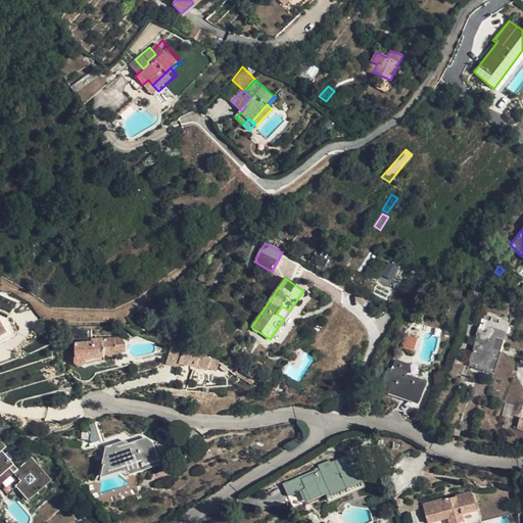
[(203,297),(200,295),(191,310),(194,312),(203,297)]
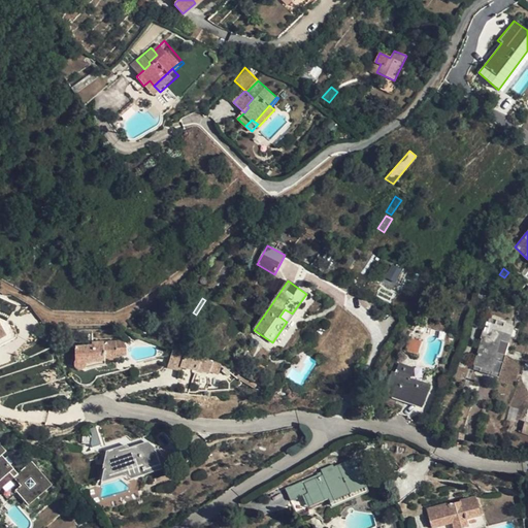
[(287,322),(292,314),(285,309),(279,317),(287,322)]
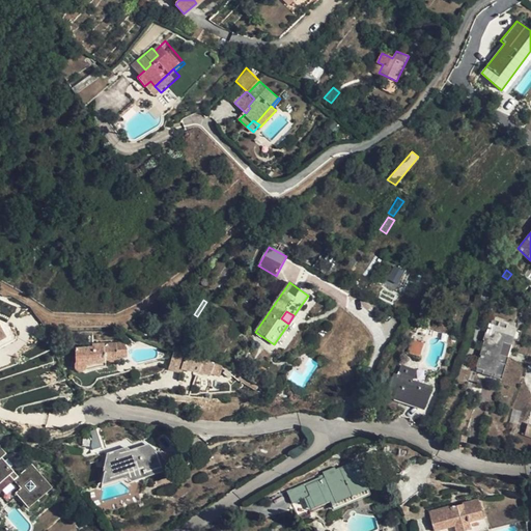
[(193,318),(187,327),(192,330),(198,323),(193,318)]
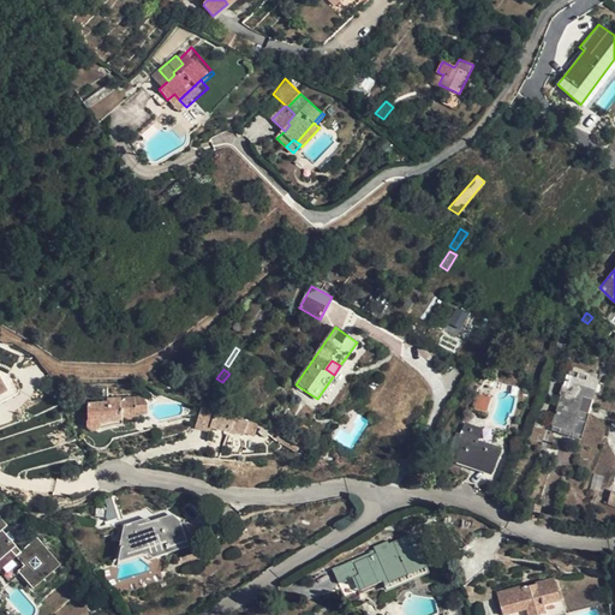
[(586,392),(592,393),(596,382),(596,380),(569,371),(551,427),(573,434),(586,392)]
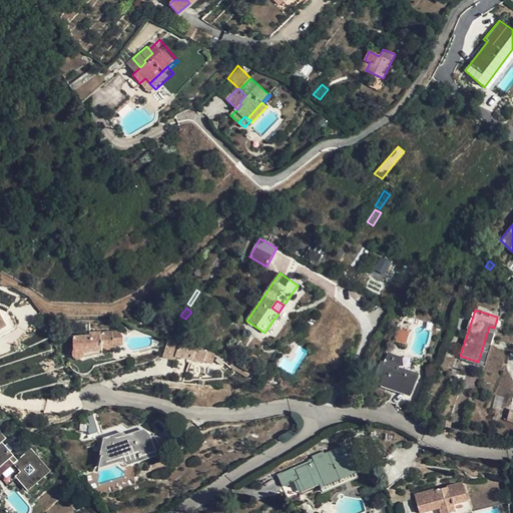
[(504,320),(497,319),(494,328),(496,329),(500,330),(504,320)]
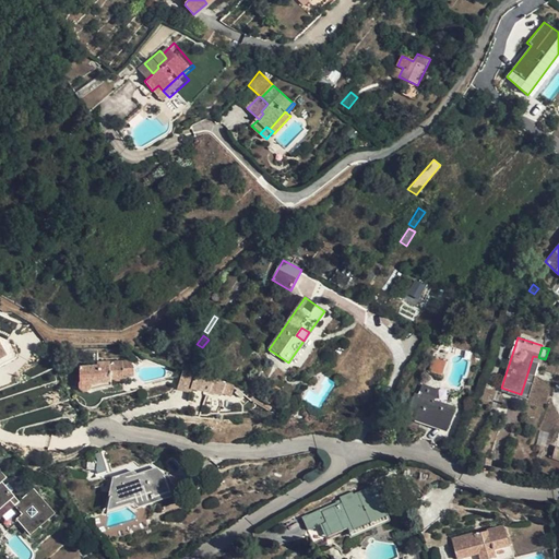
[(0,367),(10,363),(6,356),(0,358),(0,367)]
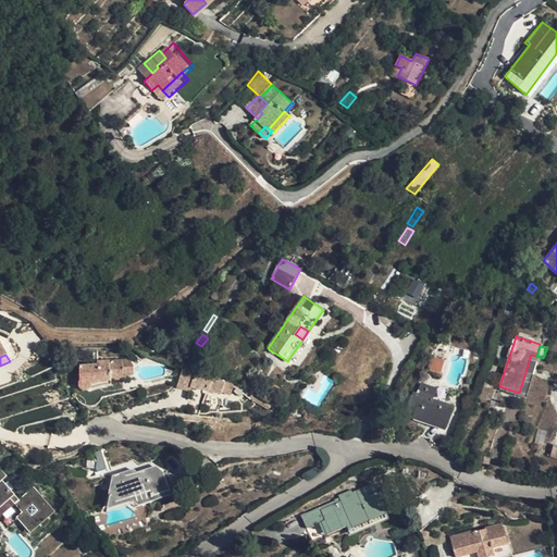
[(539,357),(536,356),(531,355),(519,393),(527,395),(539,357)]
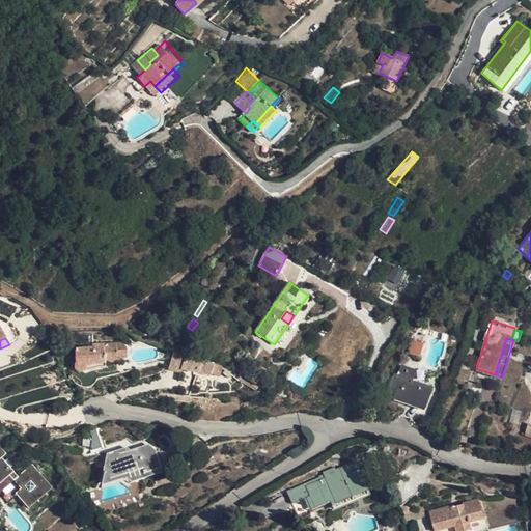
[(407,353),(419,357),(423,344),(411,340),(407,353)]
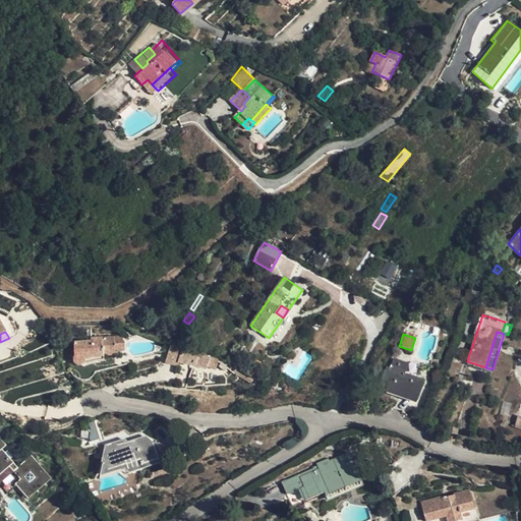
[(85,358),(104,357),(116,356),(115,351),(114,336),(91,338),(91,341),(74,342),(75,356),(74,358),(73,360),(74,363),(76,365),(78,366),(81,366),(83,364),(84,362),(85,362),(85,358)]
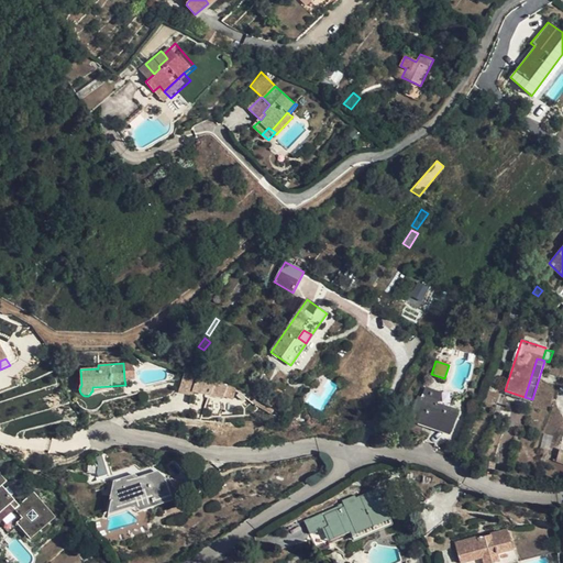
[(128,363),(123,363),(124,379),(135,379),(134,368),(128,363)]
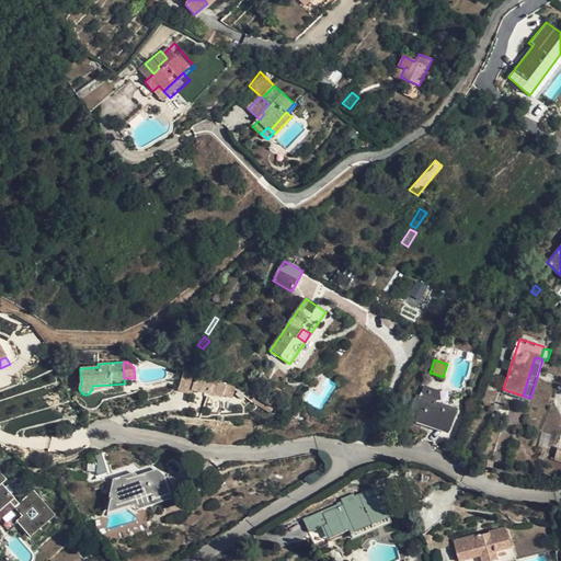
[(184,373),(184,371),(179,390),(192,393),(193,391),(209,395),(215,382),(195,375),(184,373)]
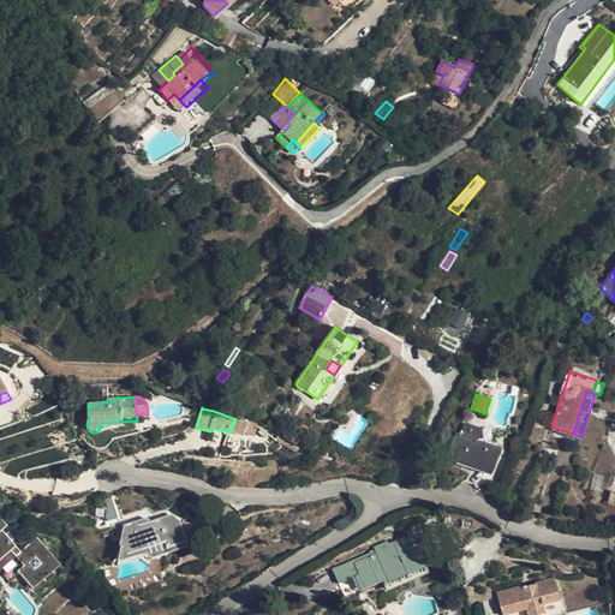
[(274,422),(273,430),(281,434),(282,422),(285,416),(278,412),(273,421),(274,422)]
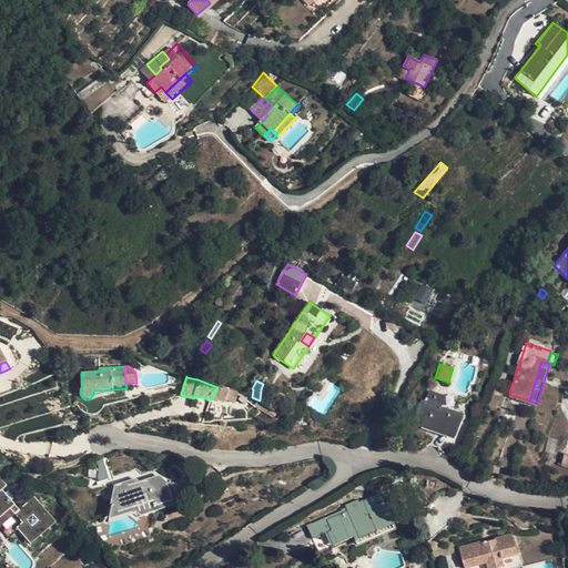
[(227,391),(217,387),(212,399),(224,402),(227,391)]
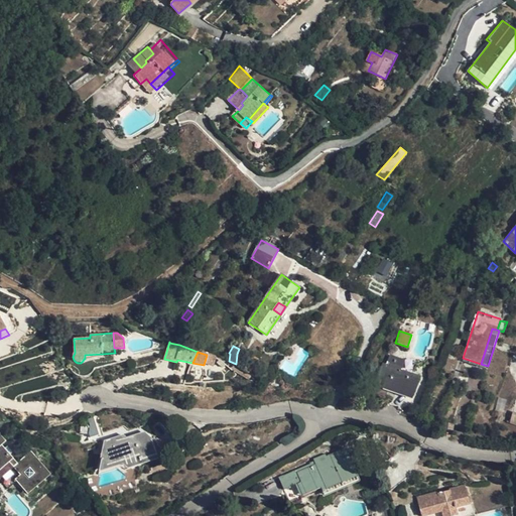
[(242,371),(250,375),(258,359),(248,354),(240,369),(242,371)]
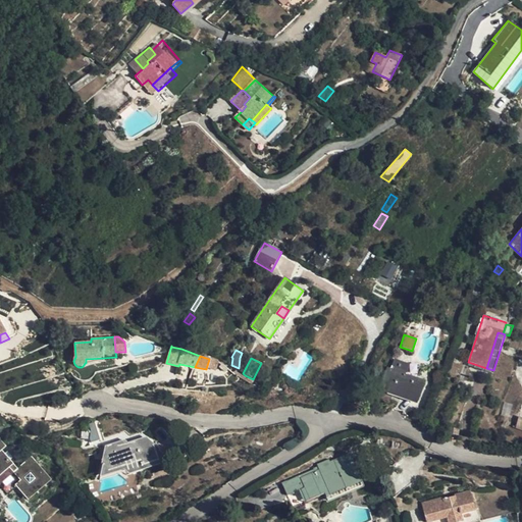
[(379,389),(416,403),(424,381),(406,374),(409,365),(390,358),(379,389)]
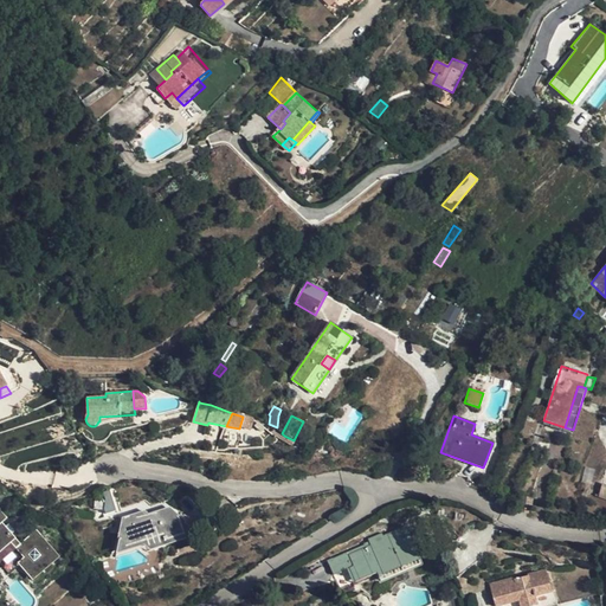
[(522,516),(534,519),(535,504),(523,503),(522,516)]
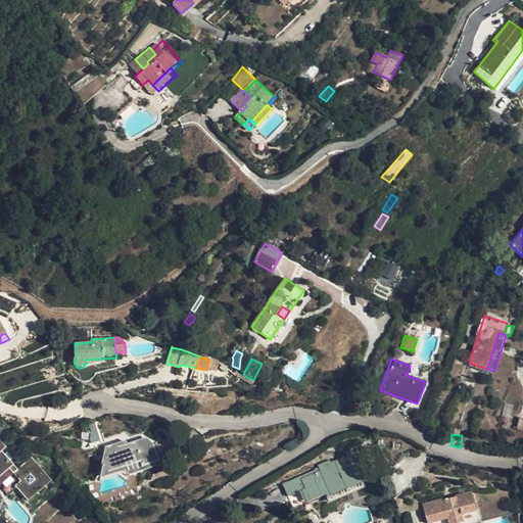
[(0,476),(10,468),(21,481),(16,485),(30,501),(53,480),(33,457),(18,469),(1,448),(5,445),(0,439),(0,476)]
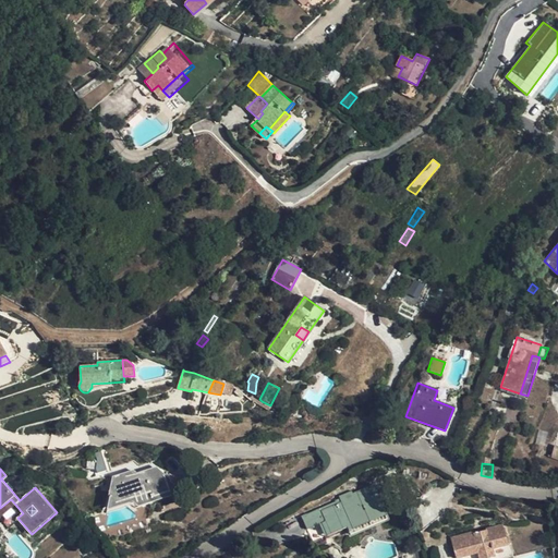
[(123,475),(114,477),(108,510),(133,502),(136,504),(173,492),(170,481),(156,469),(147,472),(146,471),(137,473),(138,476),(130,480),(123,475)]
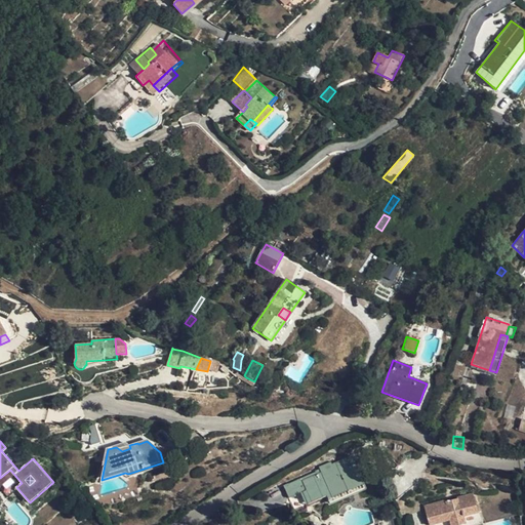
[(329,503),(366,487),(352,455),(332,465),(330,461),(318,467),(321,473),(285,488),(294,510),(326,496),(329,503)]
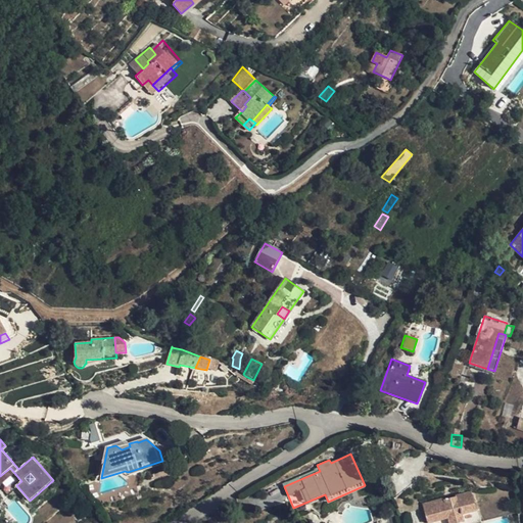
[(457,495),(458,496),(458,500),(443,503),(442,501),(441,498),(424,504),(429,522),(475,522),(479,522),(471,491),(457,495)]
